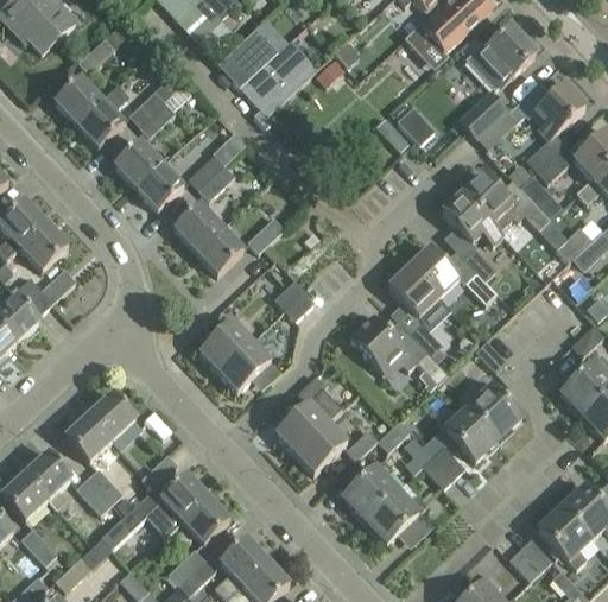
[(14,0),(0,13),(0,16),(13,30),(17,26),(43,54),(59,38),(76,23),(62,8),(58,12),(48,0),(14,0)]
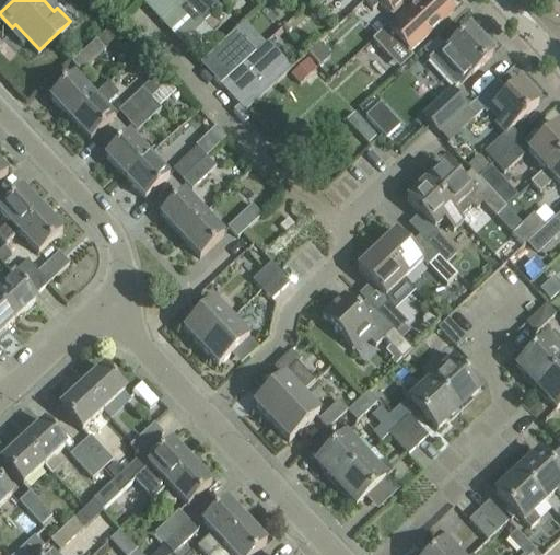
[(144,0),(162,20),(184,0),(144,0)]
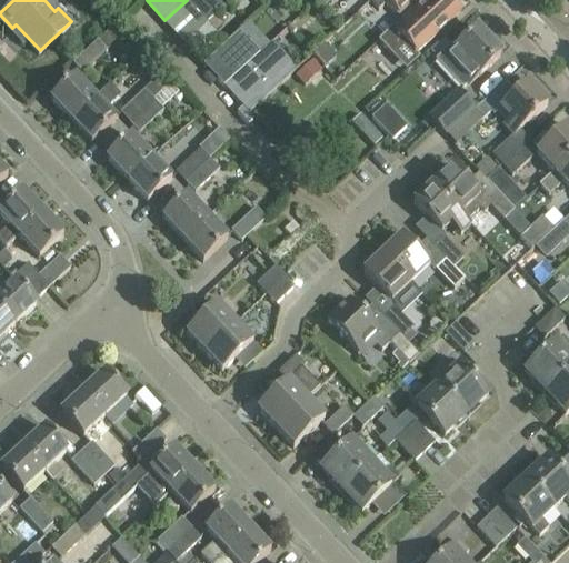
[(187,0),(165,20),(185,40),(208,18),(215,11),(203,0),(187,0)]
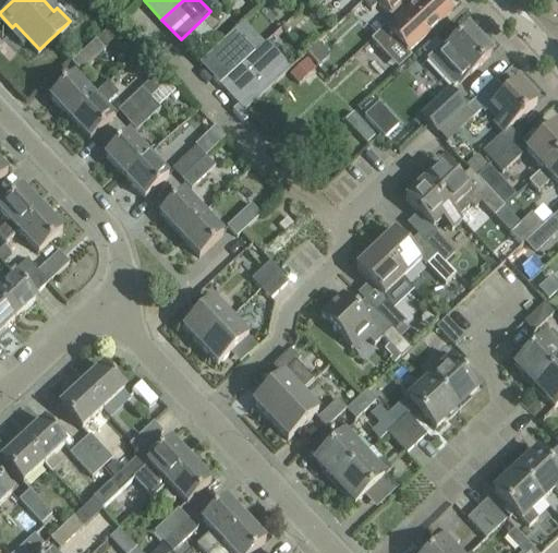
[(367,0),(372,5),(377,0),(381,0),(390,10),(400,0),(367,0)]
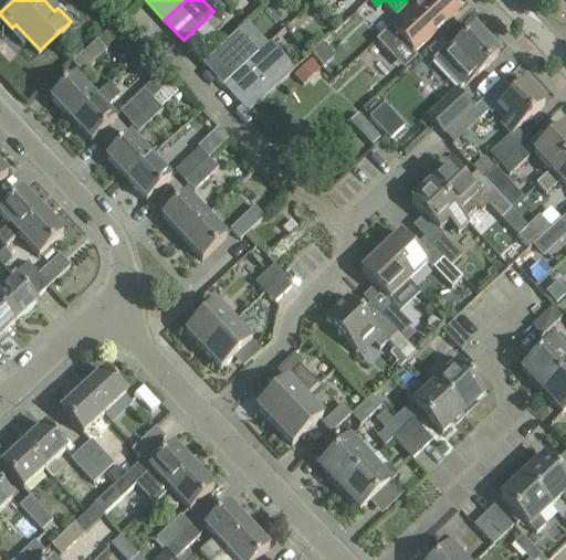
[(386,31),(378,38),(389,50),(402,38),(413,49),(431,32),(459,7),(457,4),(459,2),(457,0),(420,0),(409,10),(395,23),(395,22),(386,31)]
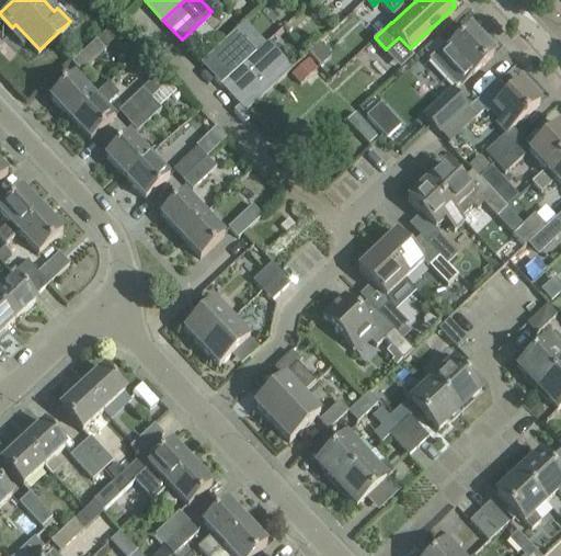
[(117,18),(72,58),(82,69),(106,46),(104,45),(125,25),(117,18)]
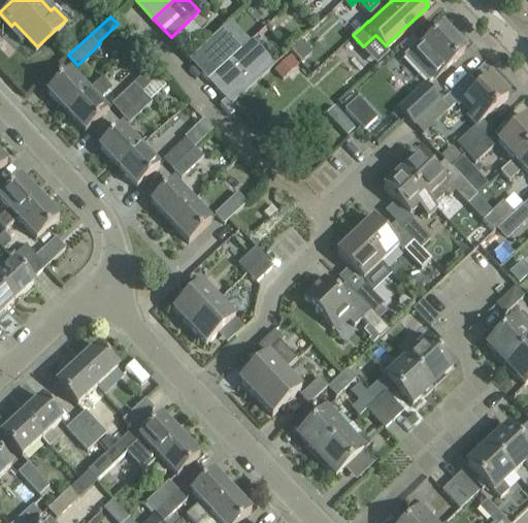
[(414,30),(399,42),(406,51),(404,52),(430,78),(444,65),(446,66),(465,46),(443,23),(424,41),(421,37),(414,30)]
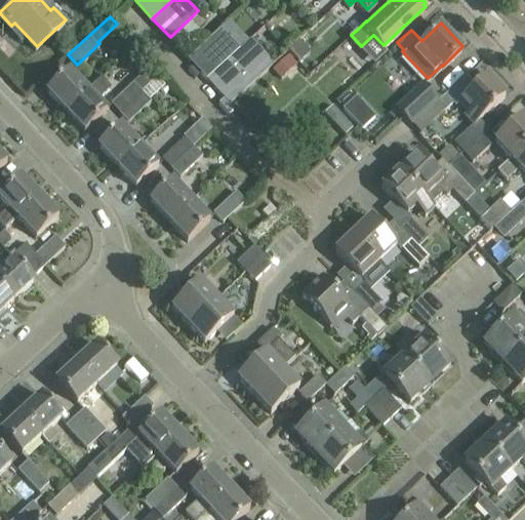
[(219,25),(188,55),(207,76),(240,46),(219,25)]
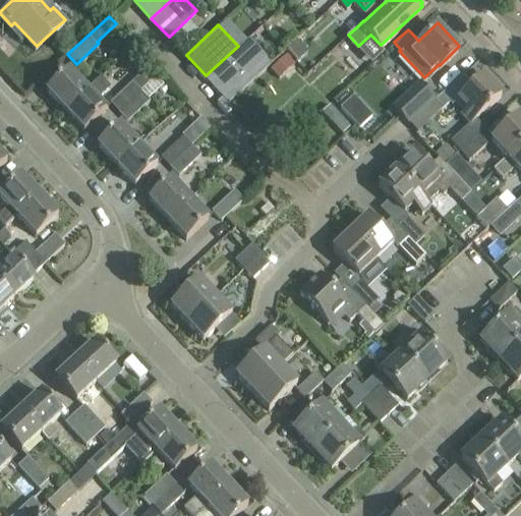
[(238,46),(206,75),(214,84),(228,100),(272,59),(249,35),(238,46)]
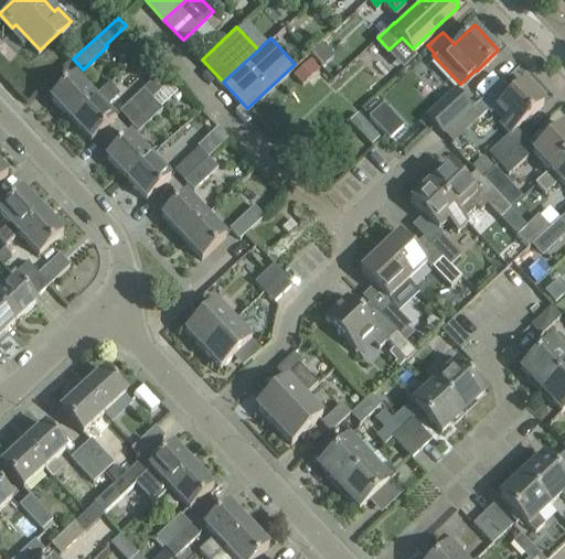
[(51,96),(71,117),(95,94),(75,73),(51,96)]
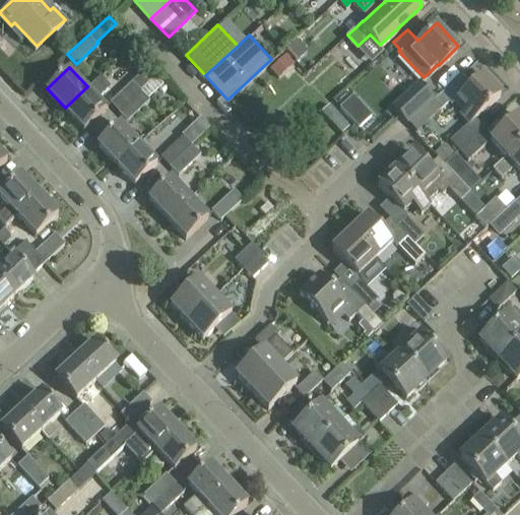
[(87,86),(65,108),(83,127),(106,107),(96,97),(111,83),(102,73),(87,86)]
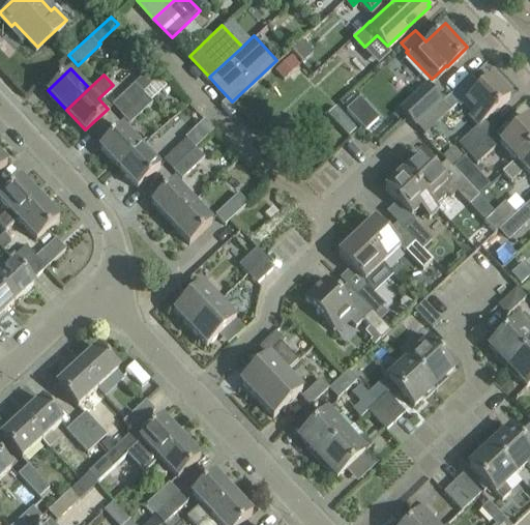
[(468,151),(488,133),(494,127),(484,117),(510,94),(492,75),(466,97),(476,108),(470,113),(478,122),(459,140),(468,151)]
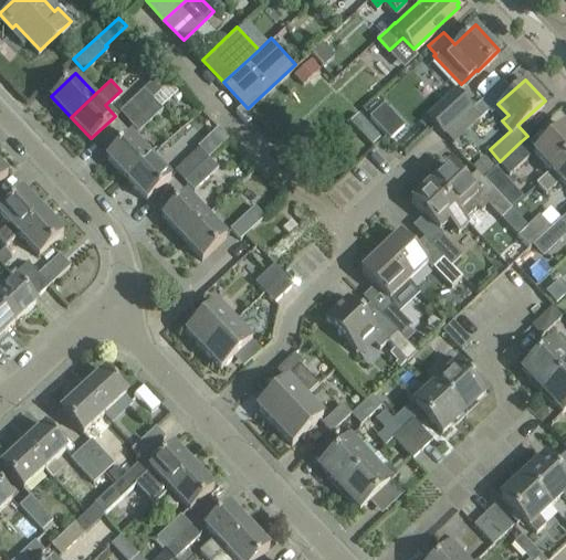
[(144,85),(119,108),(129,118),(154,95),(144,85)]
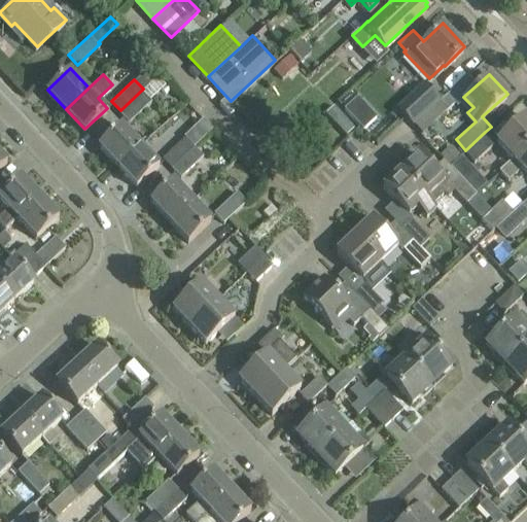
[(397,105),(413,122),(440,97),(424,80),(397,105)]
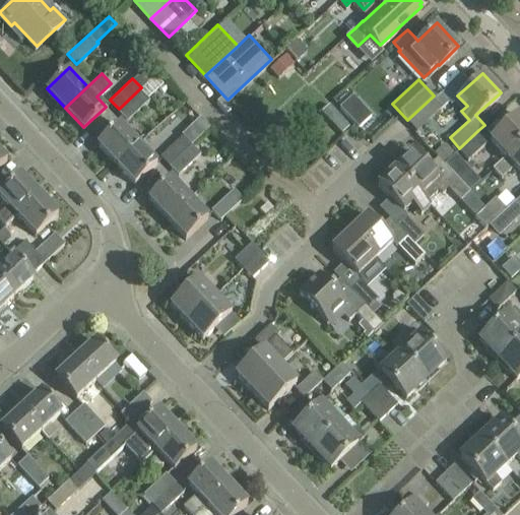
[(141,87),(119,109),(128,118),(149,97),(141,87)]
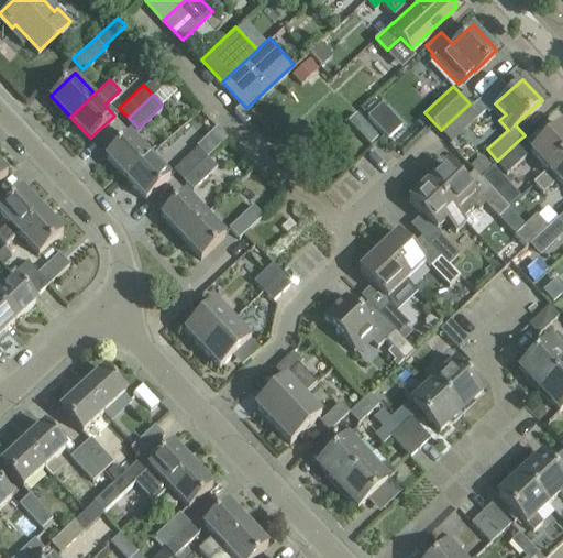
[(371,110),(368,113),(389,134),(392,132),(404,121),(383,99),(371,110)]
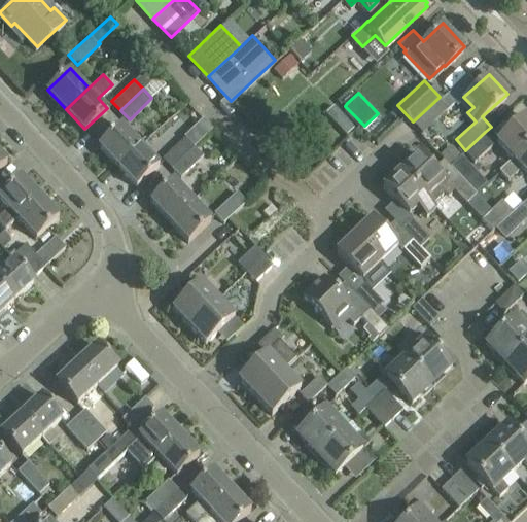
[(446,93),(438,100),(446,108),(454,101),(446,93)]
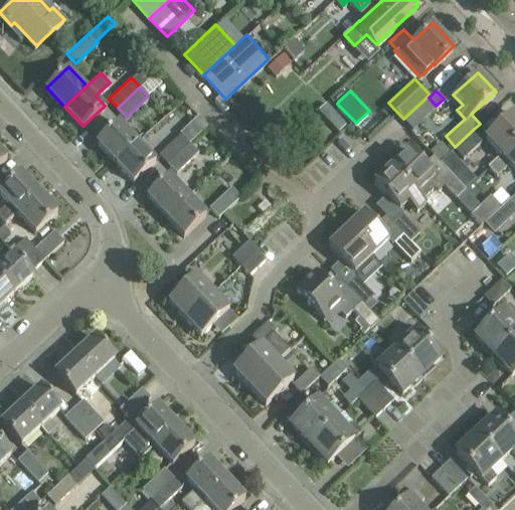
[(489,164),(490,165),(514,141),(514,112),(513,110),(485,136),(500,153),(489,164)]
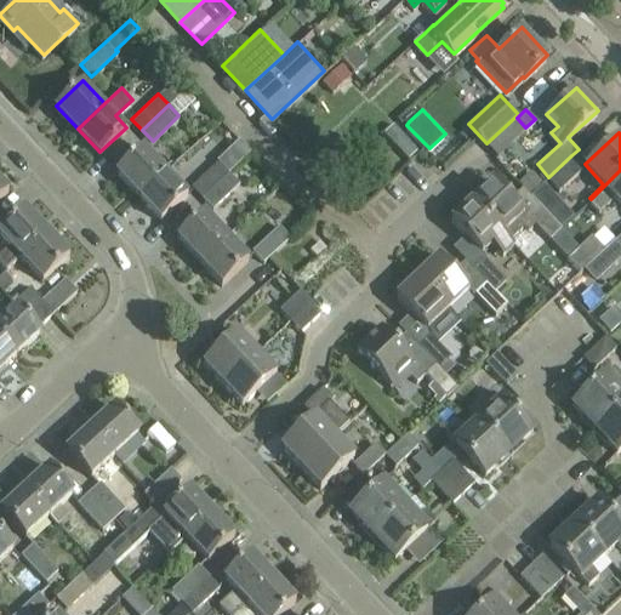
[(117,170),(140,194),(166,169),(144,144),(135,153),(117,170)]
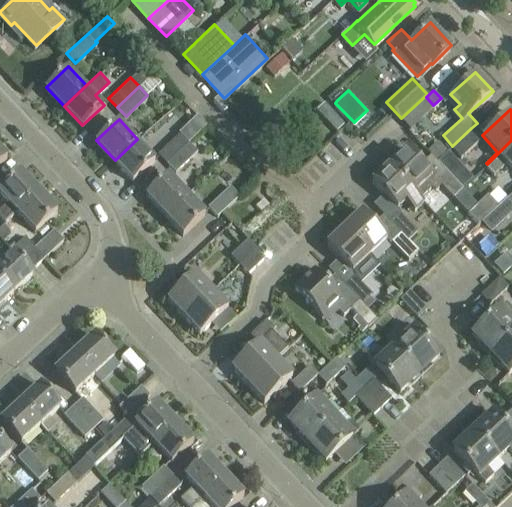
[(471,128),(452,146),(461,155),(479,137),(471,128)]
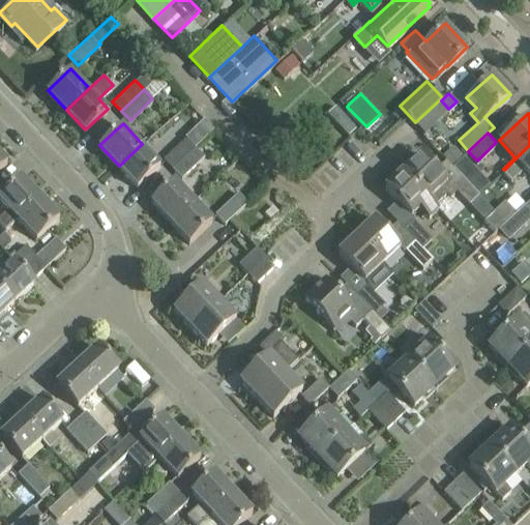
[(165,156),(174,166),(197,145),(187,135),(165,156)]
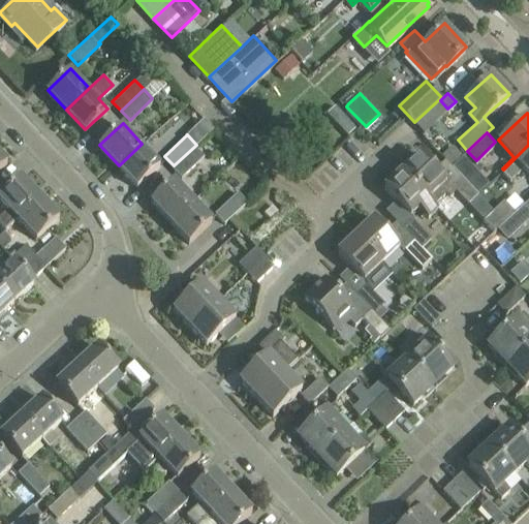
[(142,144),(119,165),(137,185),(152,171),(159,163),(142,144)]
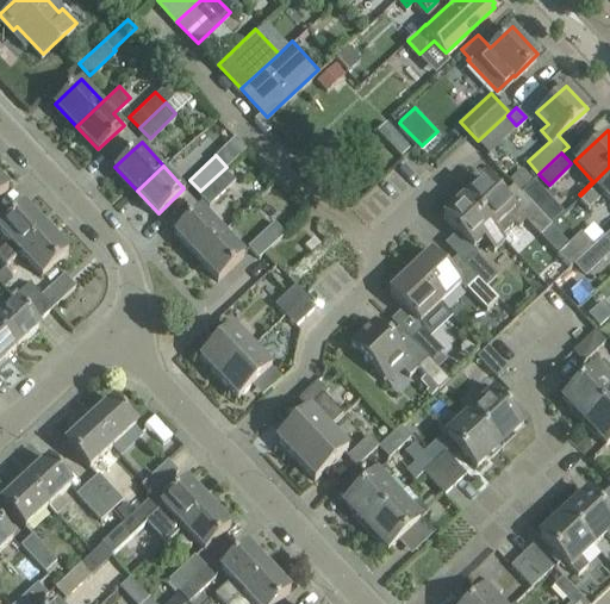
[(226,167),(200,191),(210,201),(236,178),(226,167)]
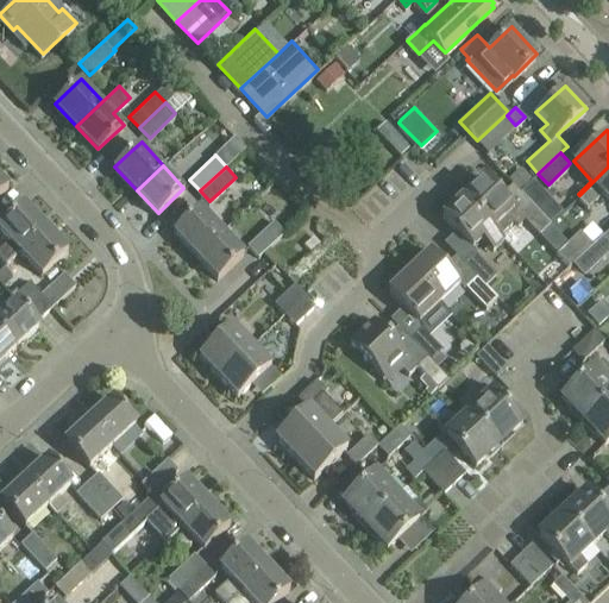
[(608,167),(579,195),(588,205),(602,192),(608,200),(608,167)]
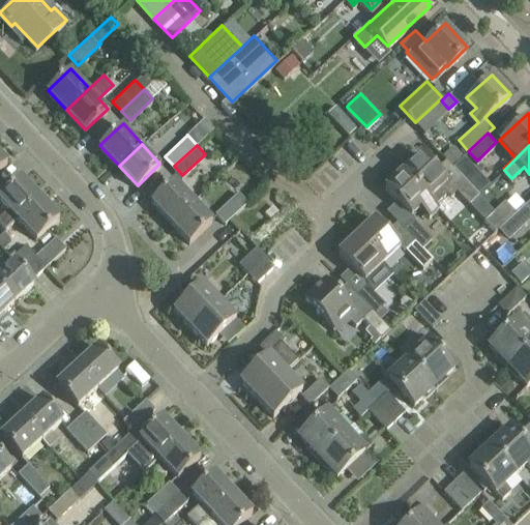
[(420,151),(403,168),(439,206),(441,205),(436,201),(448,190),(451,193),(457,188),(469,202),(479,193),(461,173),(451,182),(448,179),(447,179),(420,151)]
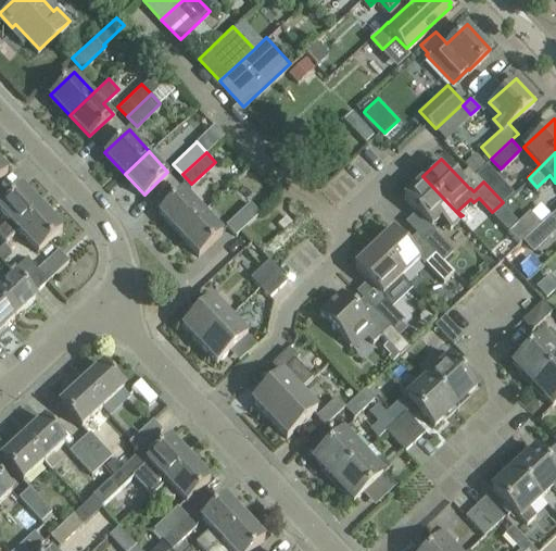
[(488,162),(476,173),(483,182),(494,171),(488,162)]
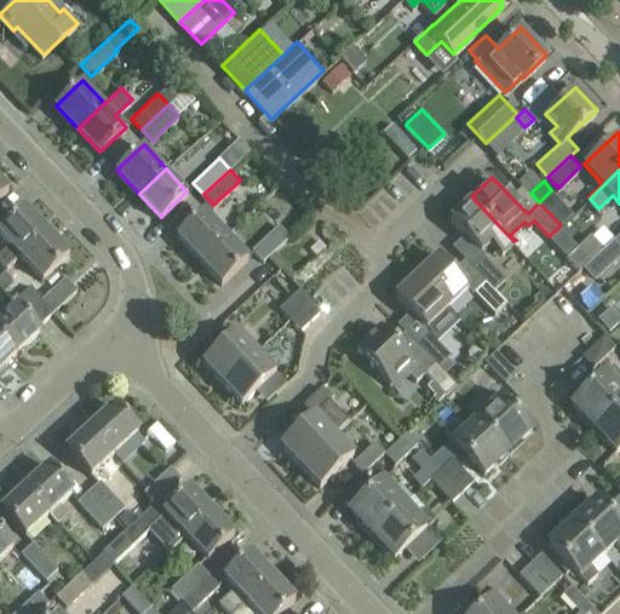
[(514,241),(471,196),(451,216),(482,250),(493,240),(504,251),(514,241)]
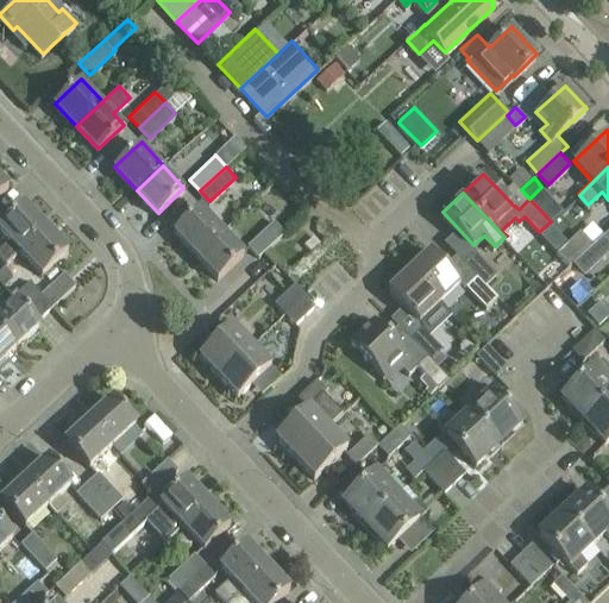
[(20,249),(46,224),(25,201),(0,224),(0,227),(10,238),(0,246),(0,252),(7,261),(20,249)]
